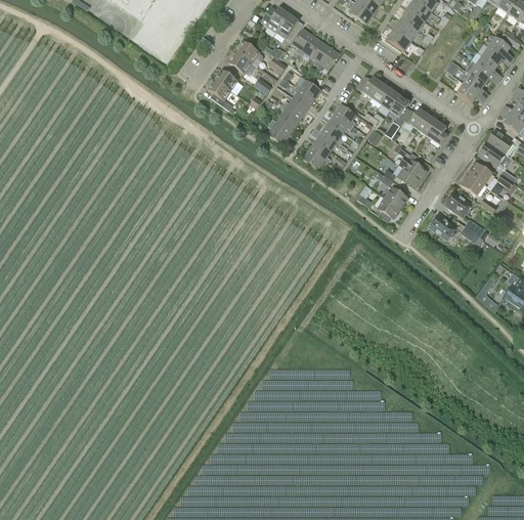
[(72,0),(87,10),(89,5),(81,0),(72,0)]
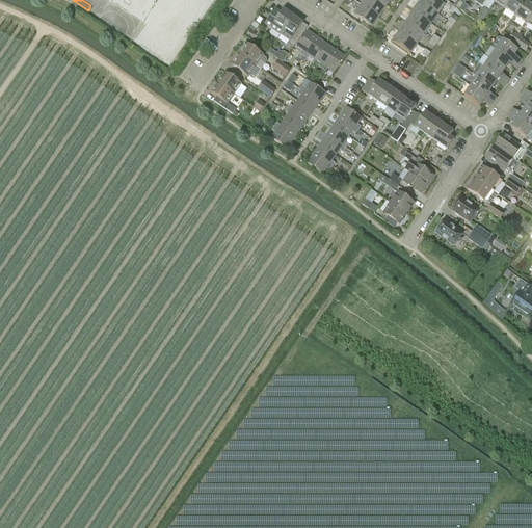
[(372,23),(378,14),(361,0),(353,10),(372,23)]
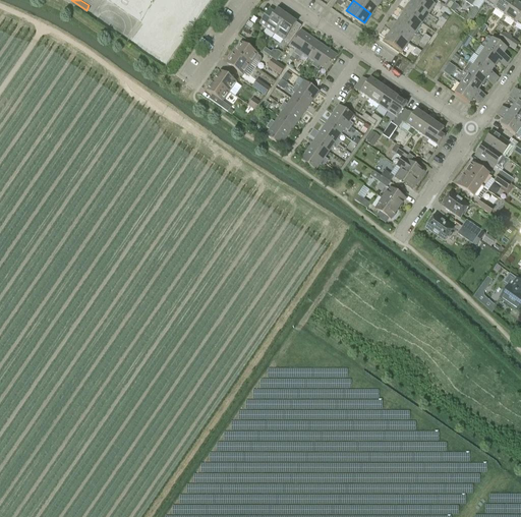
[(370,13),(378,3),(372,0),(353,0),(370,13)]
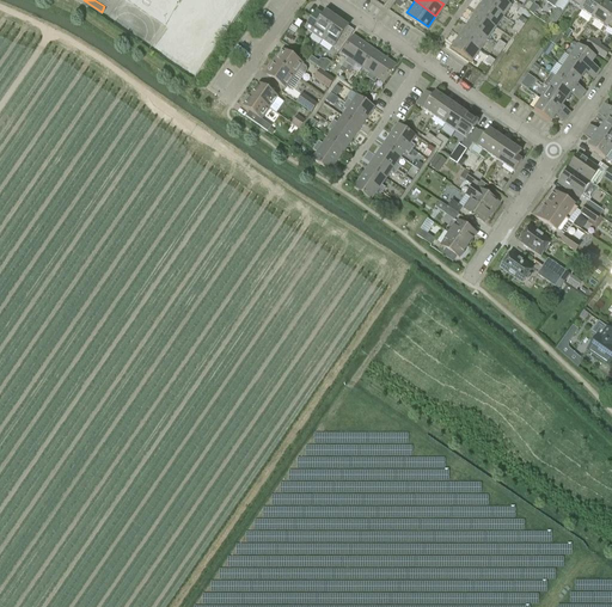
[(496,24),(503,13),(487,0),(482,0),(475,10),(496,24)]
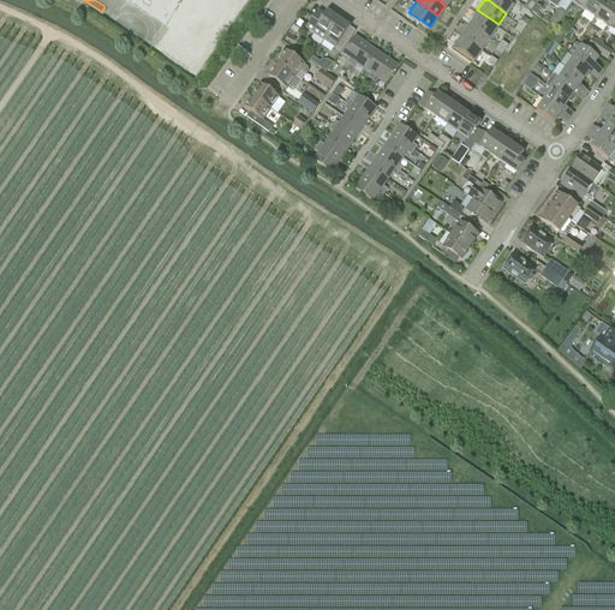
[(489,0),(506,13),(514,1),(512,0),(489,0)]
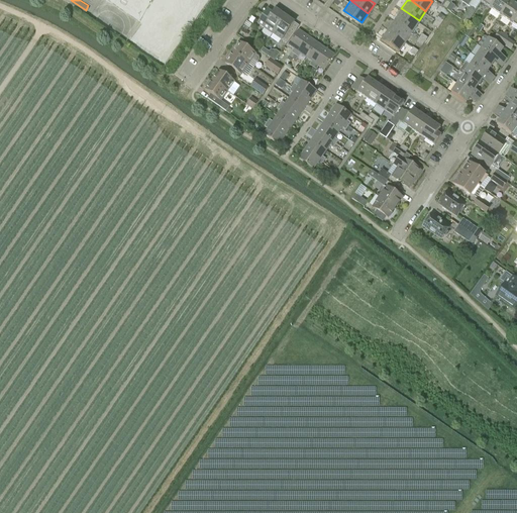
[(495,0),(492,4),(502,11),(510,0),(495,0)]
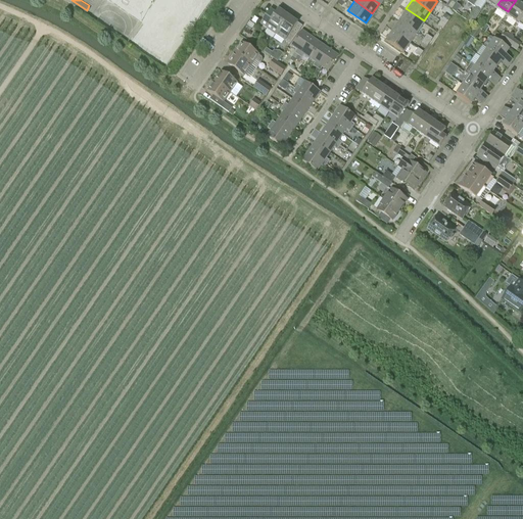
[(508,11),(518,19),(522,11),(522,0),(516,0),(508,11)]
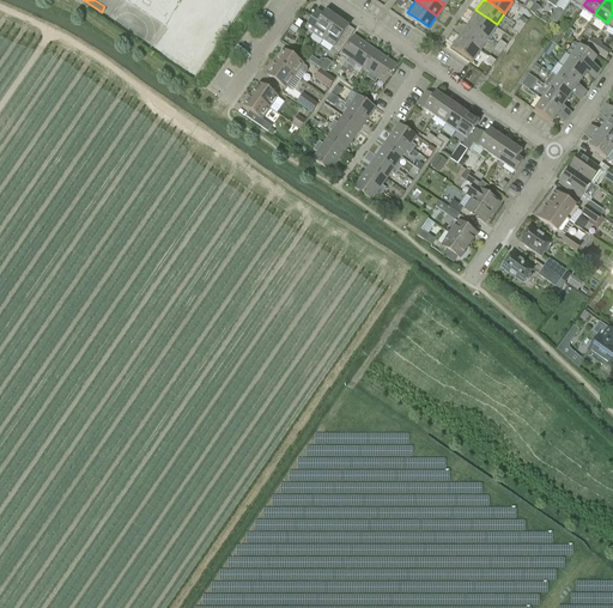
[(539,4),(534,1),(529,7),(533,10),(534,11),(539,4)]
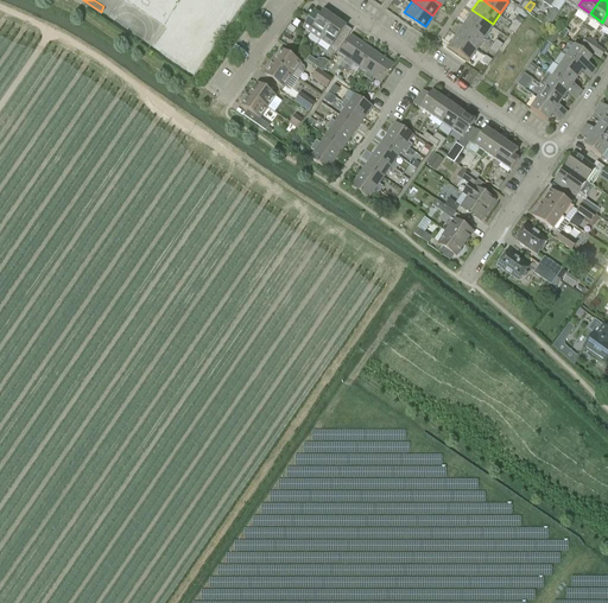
[(553,4),(543,20),(549,24),(559,7),(553,4)]
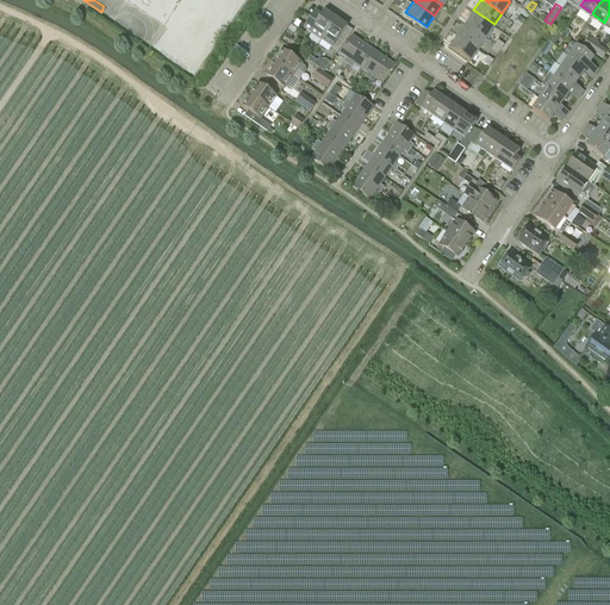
[(321,37),(336,16),(325,8),(323,12),(317,8),(305,26),(321,37)]
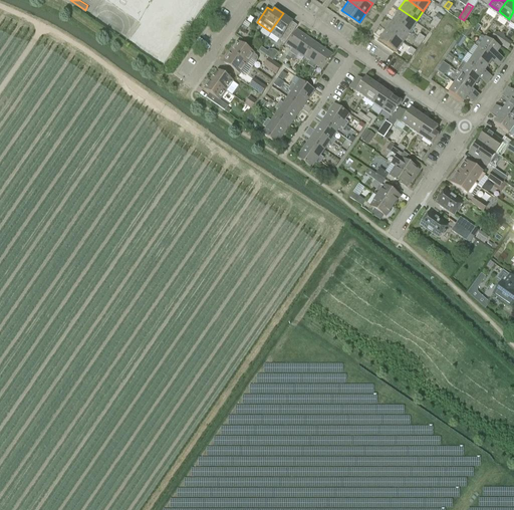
[(410,29),(417,20),(399,8),(393,17),(410,29)]
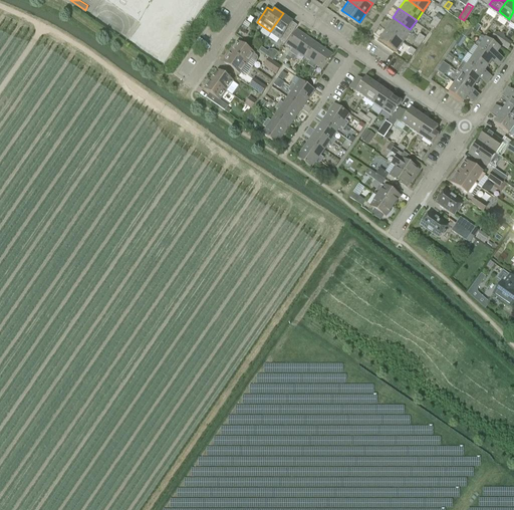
[(292,19),(283,13),(270,31),(284,41),(295,26),(290,23),(292,19)]
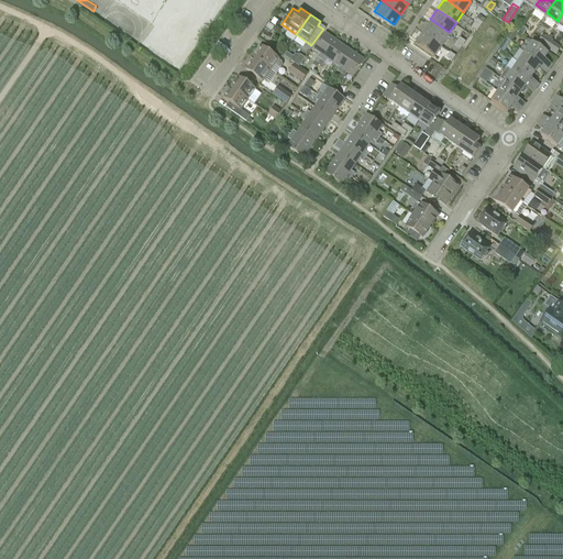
[(430,19),(422,29),(442,42),(449,32),(430,19)]
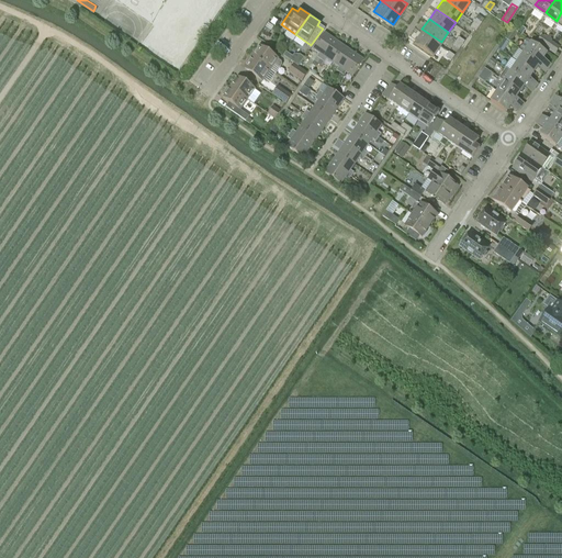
[(519,25),(517,29),(521,32),(526,25),(521,22),(519,25)]
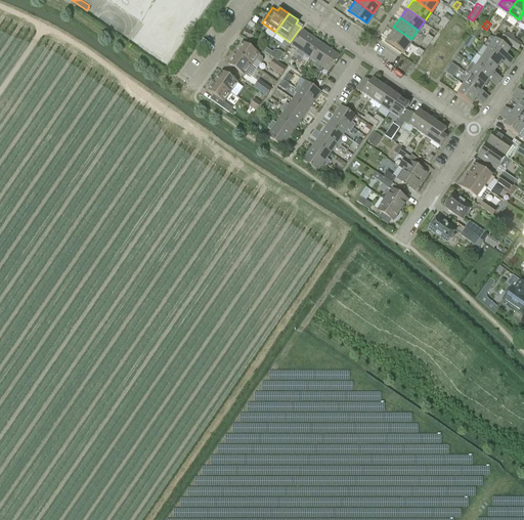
[(404,49),(411,39),(393,27),(387,37),(404,49)]
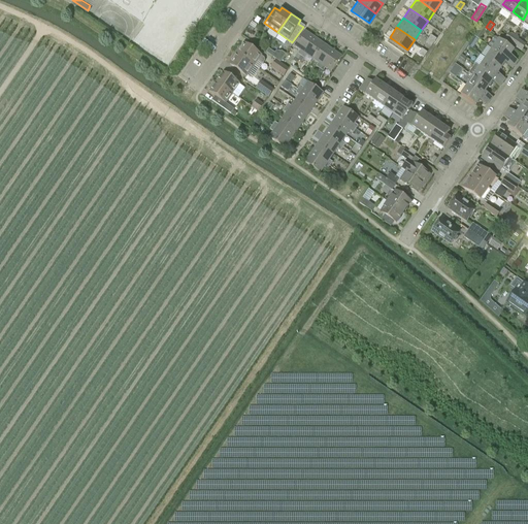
[(295,54),(299,57),(314,35),(304,29),(294,43),(300,47),(295,54)]
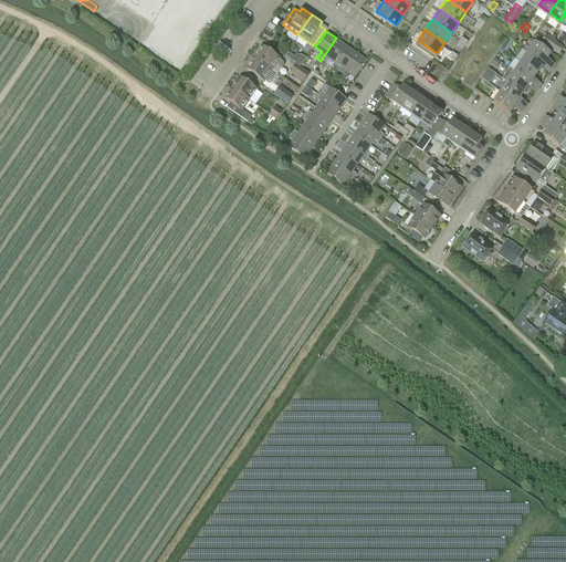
[(551,35),(549,35),(545,32),(541,39),(546,42),(551,35)]
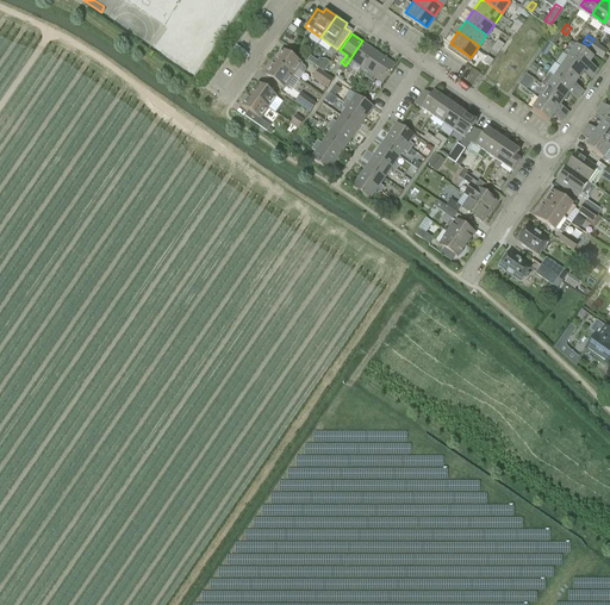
[(593,38),(589,45),(602,55),(607,48),(598,42),(599,39),(593,36),(592,38),(593,38)]
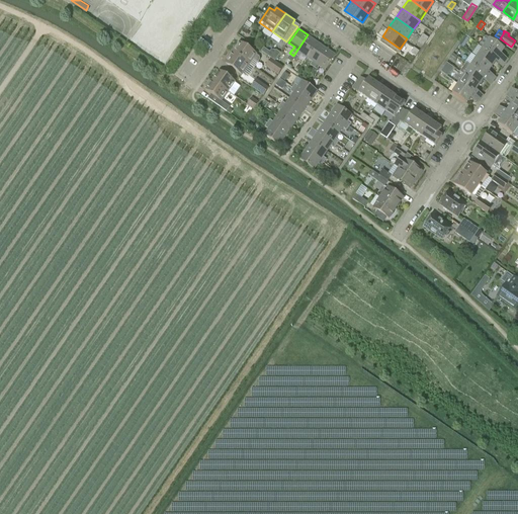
[(317,40),(308,34),(293,56),(296,58),(301,52),(307,55),(317,40)]
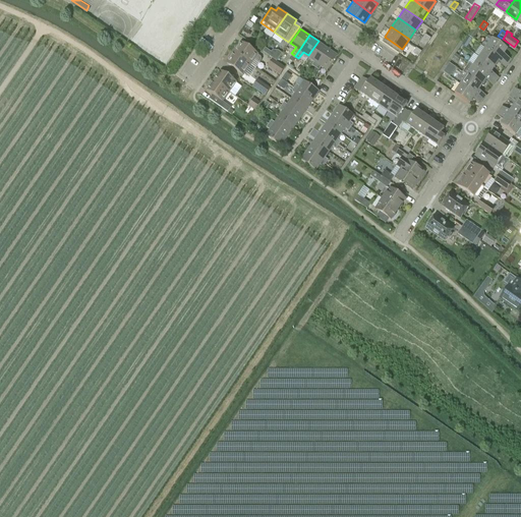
[(485,45),(508,60),(511,56),(504,51),(507,46),(493,36),(485,45)]
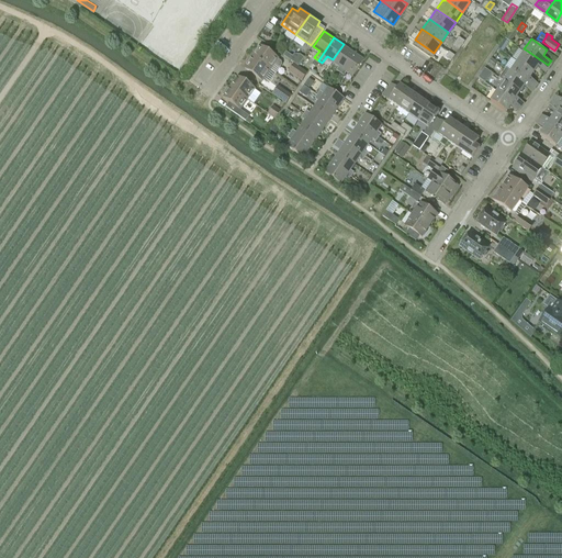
[(254,52),(253,54),(270,66),(274,60),(280,65),(282,62),(281,59),(278,56),(266,47),(260,43),(257,47),(256,46),(253,51),(254,52)]
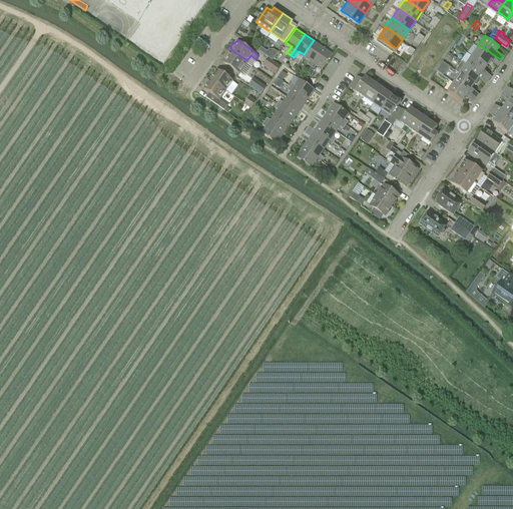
[(323,46),(314,40),(304,54),(309,58),(307,61),(311,64),(323,46)]
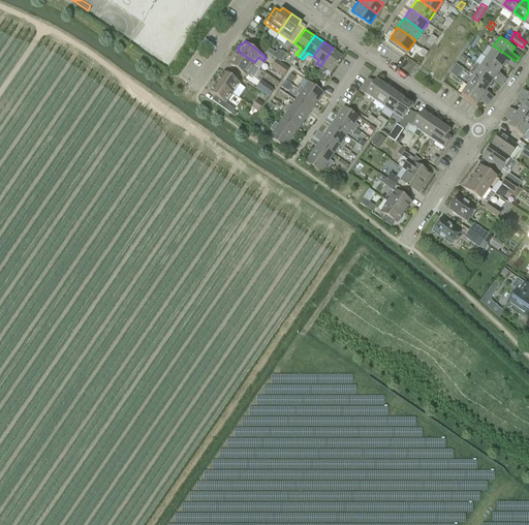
[(493,45),(487,55),(502,65),(505,60),(514,65),(516,61),(493,45)]
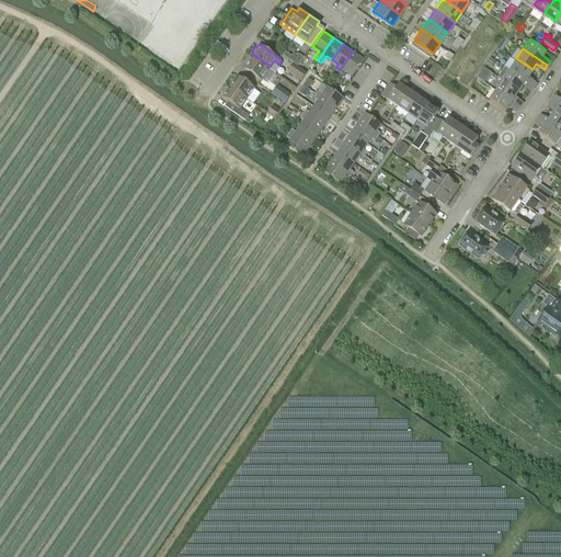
[(340,70),(336,74),(339,75),(342,75),(346,69),(352,74),(363,57),(353,50),(340,70)]
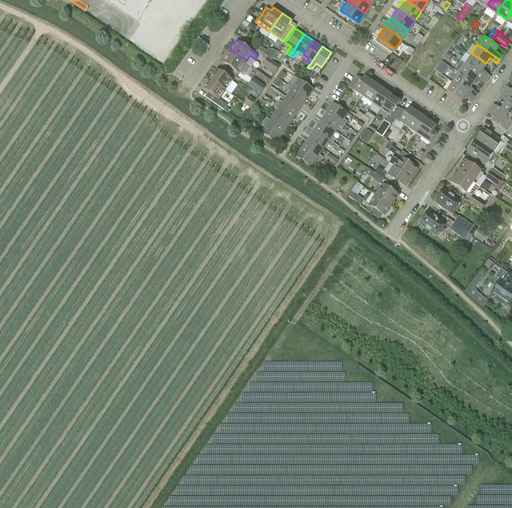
[(239,70),(246,60),(230,49),(229,50),(228,49),(225,53),(226,54),(223,58),(239,70)]
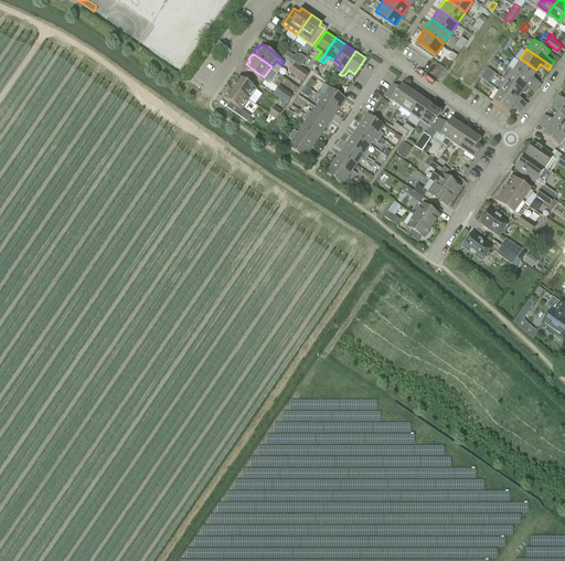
[(520,59),(513,67),(513,69),(537,85),(541,81),(532,75),(536,70),(520,59)]
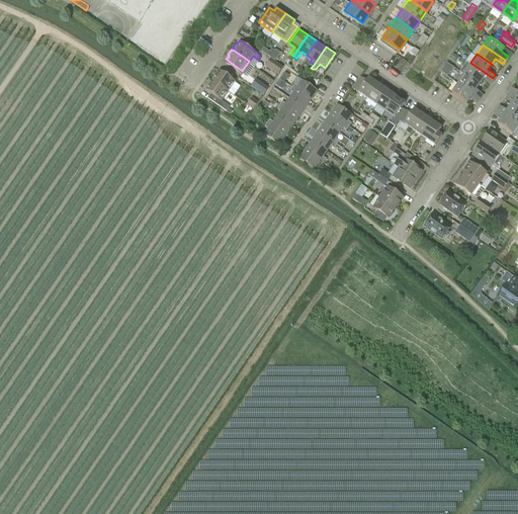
[(279,71),(283,65),(270,57),(266,63),(279,71)]
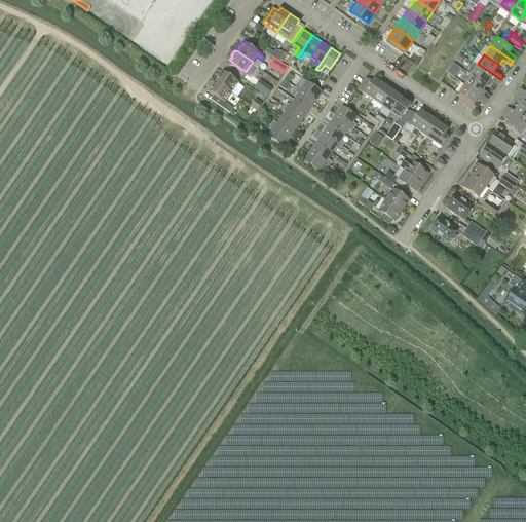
[(446,69),(452,73),(459,65),(452,60),(446,69)]
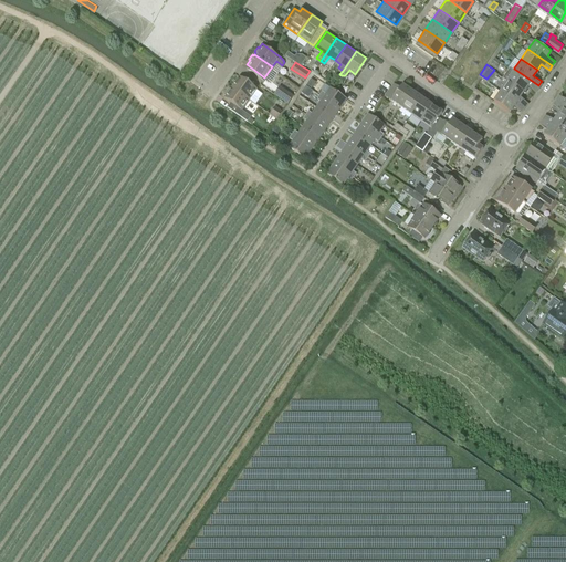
[(514,69),(514,68),(510,65),(503,75),(507,79),(523,90),(527,84),(535,90),(538,85),(514,69)]
